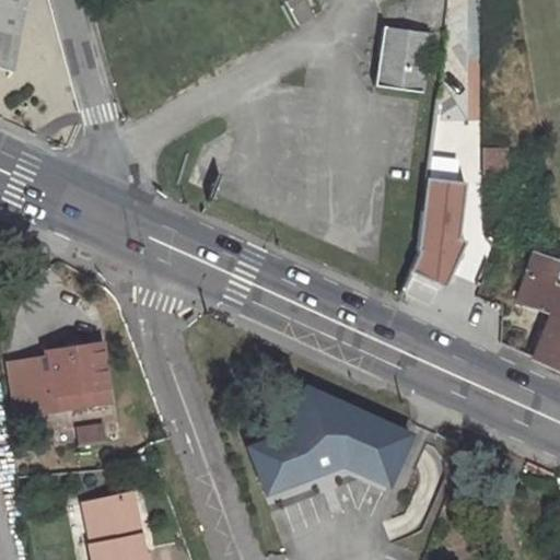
[(0,0),(0,63),(12,67),(23,0),(0,0)]
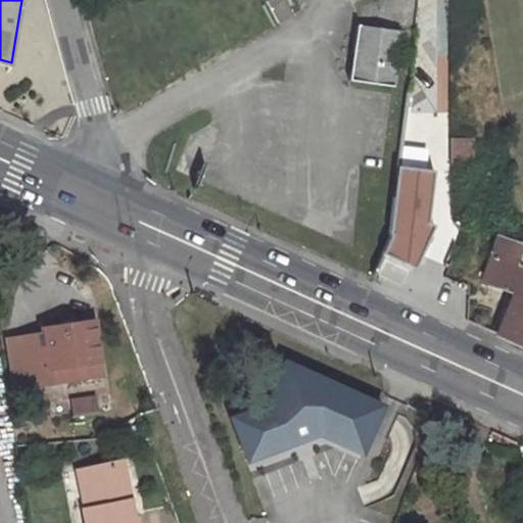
[(274,26),(296,13),(288,0),(268,0),(262,4),(274,26)]
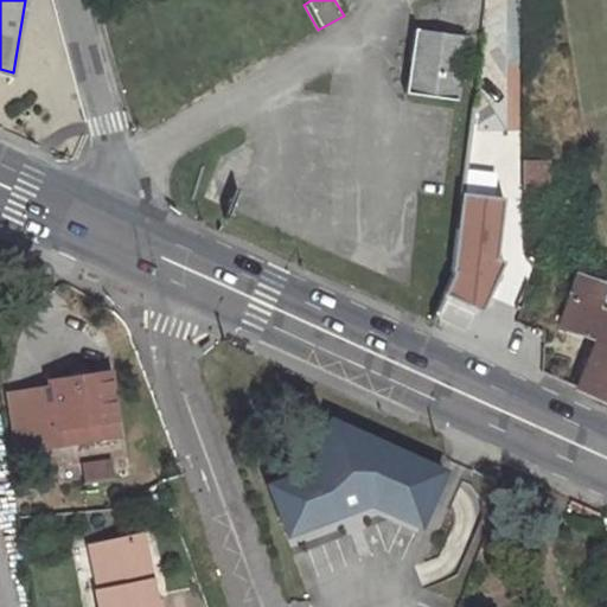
[(519,128),(517,0),(483,0),(485,128),(519,128)]
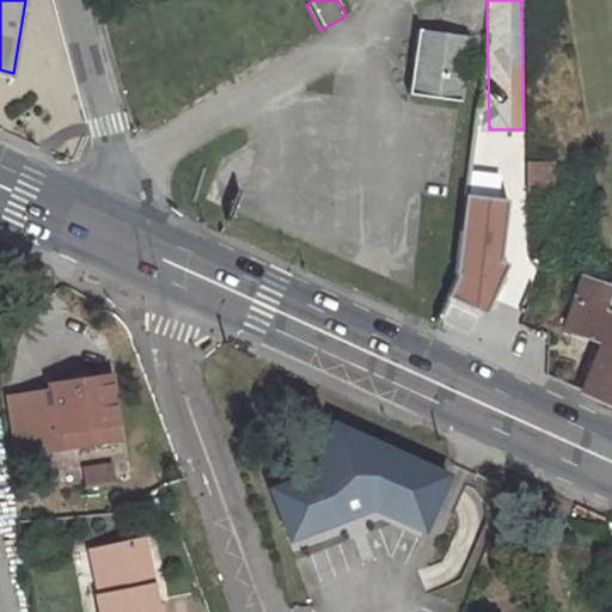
[(460,104),(470,44),(424,35),(415,84),(412,96),(460,104)]
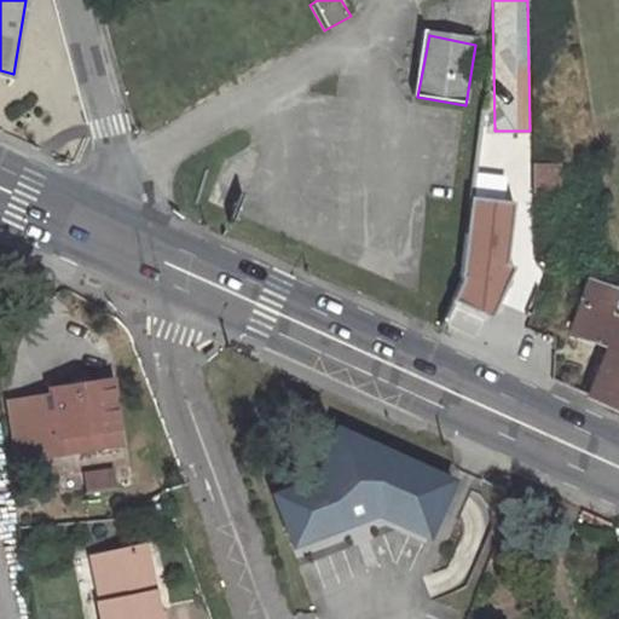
[(562,186),(562,161),(536,161),(536,186),(562,186)]
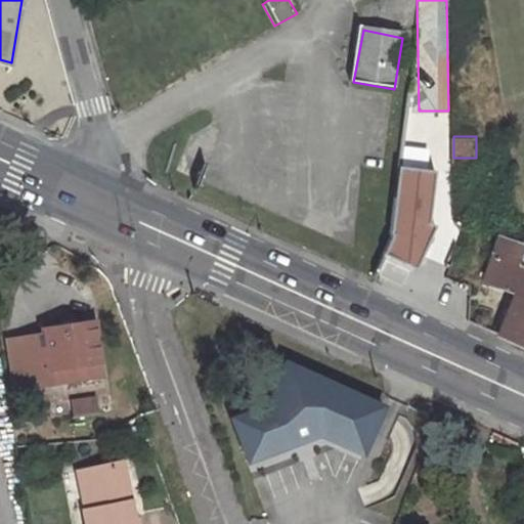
[(431,199),(434,171),(398,166),(391,231),(393,232),(385,254),(418,268),(436,226),(433,224),(442,204),(431,199)]
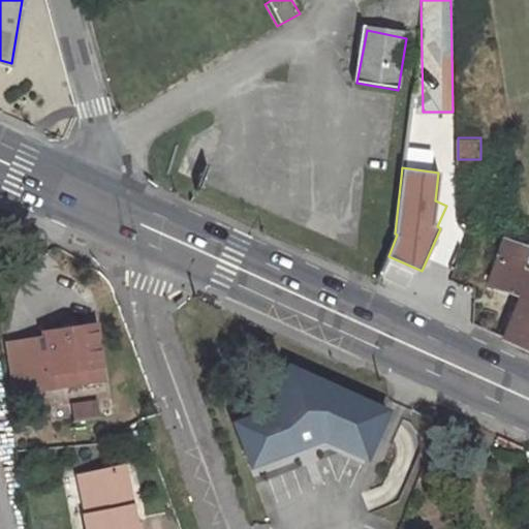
[(490,282),(520,296),(504,339),(523,347),(528,333),(528,262),(524,261),(528,250),(503,239),(490,282)]
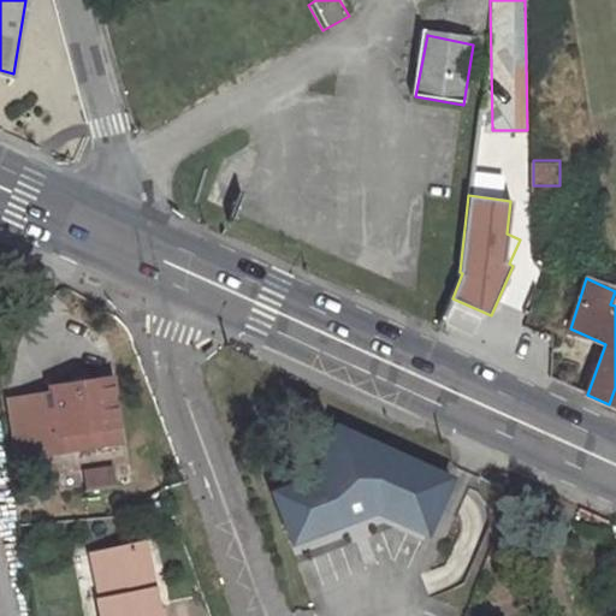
[(53,390),(10,396),(17,451),(118,439),(110,378),(53,384),(53,390)]
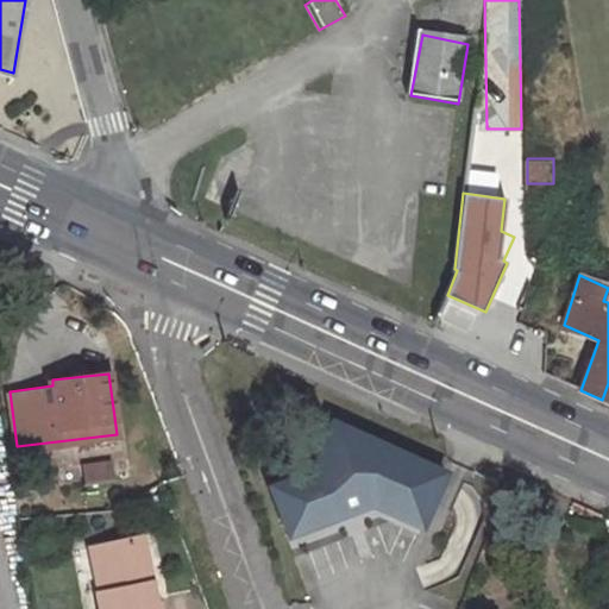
[(271,487),(292,534),(374,504),(424,527),(447,472),(334,421),(311,471),(271,487)]
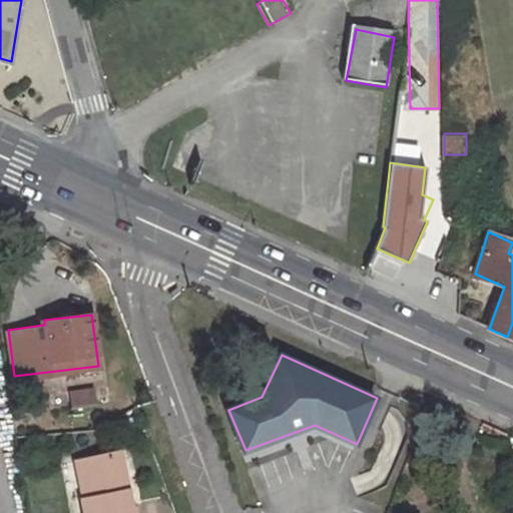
[(70,406),(94,402),(92,384),(68,388),(70,406)]
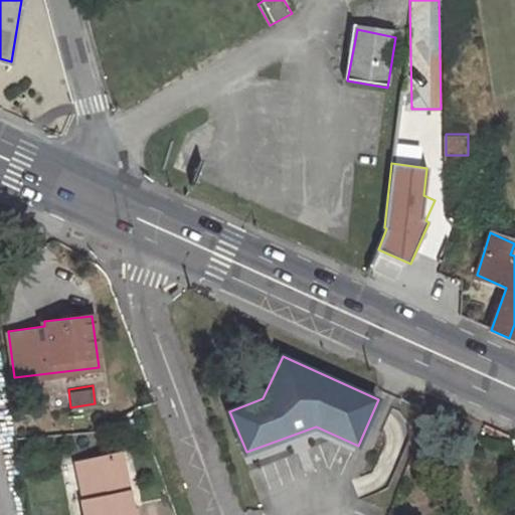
[(130,488),(124,451),(116,452),(122,490),(130,488)]
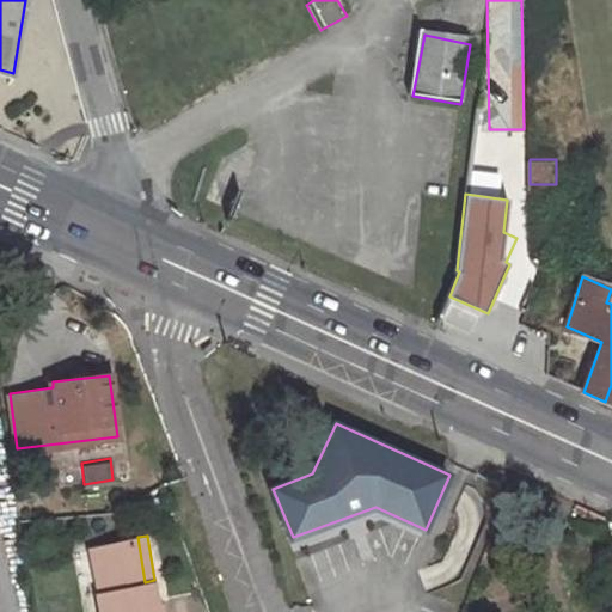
[(145,582),(138,537),(96,544),(104,592),(102,592),(104,611),(159,611),(154,580),(145,582)]
